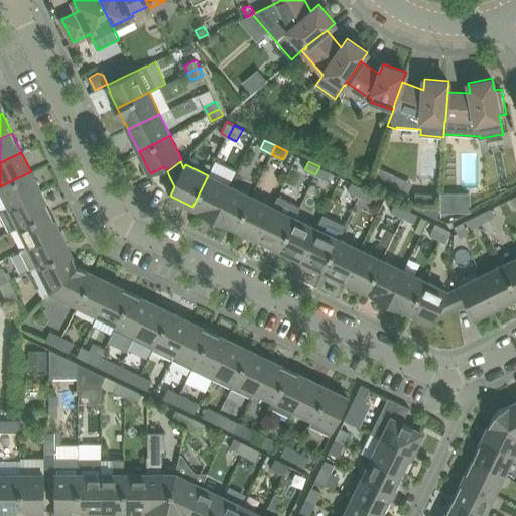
[(319,166),(315,174),(327,180),(331,172),(319,166)]
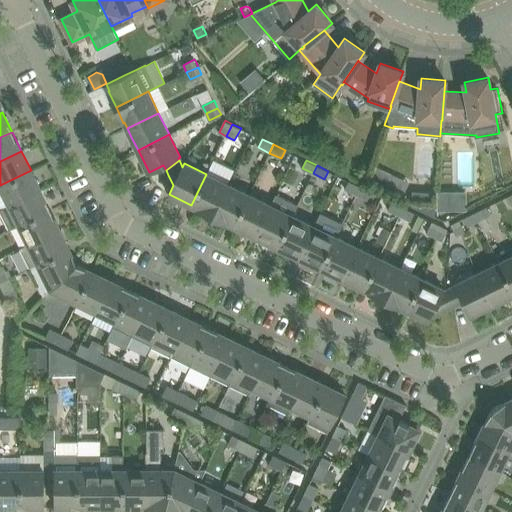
[(376,166),(369,180),(388,189),(395,175),(376,166)]
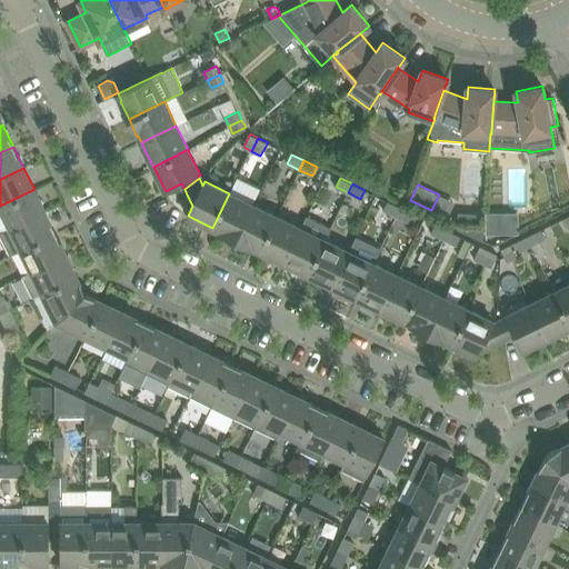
[(0,206),(11,228),(45,211),(35,189),(0,206)]
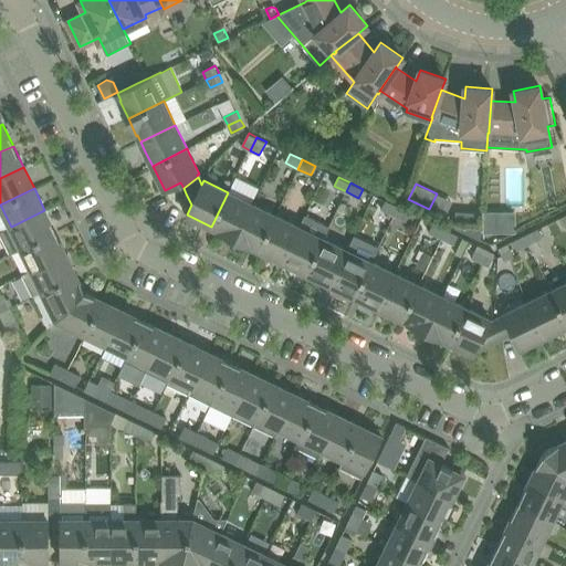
[(228,192),(211,227),(213,228),(218,230),(218,231),(234,239),(252,203),(230,194),(228,192)]
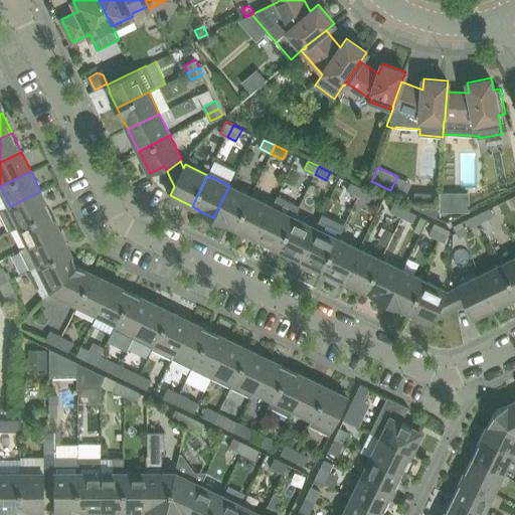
[(350,182),(346,190),(348,191),(358,196),(358,195),(362,187),(354,184),(352,183),(350,182)]
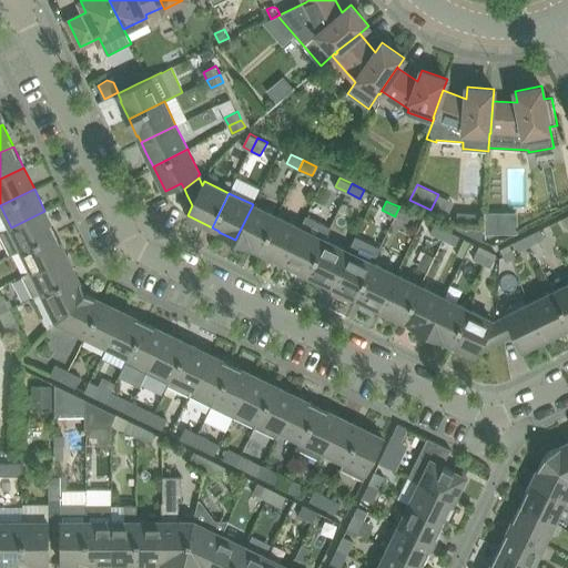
[(253,204),(235,240),(240,242),(253,249),(253,247),(260,251),(276,216),(256,206),(253,204)]
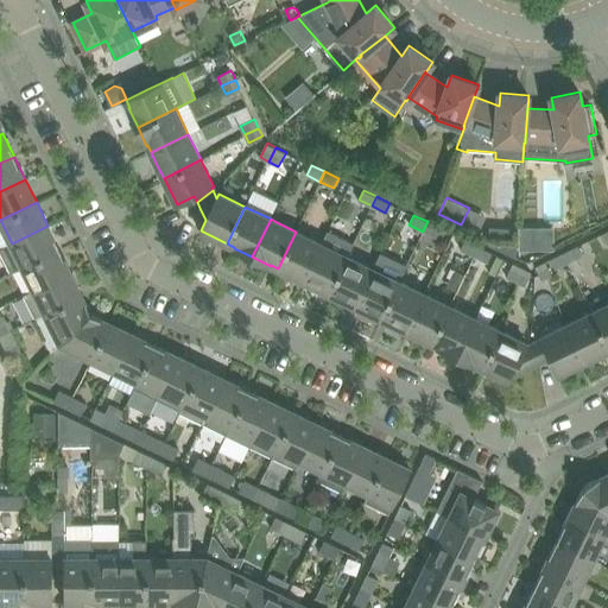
[(423,230),(423,232),(436,238),(441,228),(428,221),(423,230)]
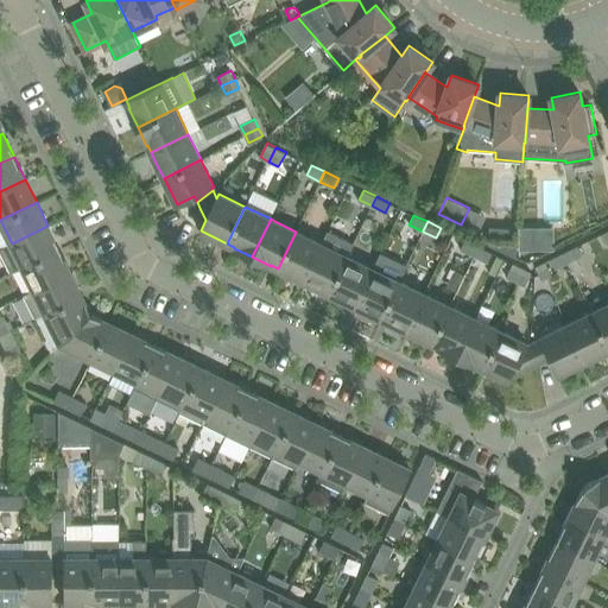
[(12,244),(0,248),(0,251),(11,272),(23,266),(59,248),(48,226),(12,244)]
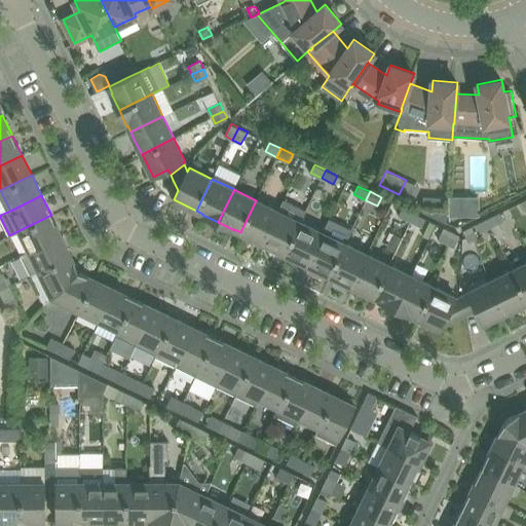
[(458,197),(449,197),(449,198),(449,217),(458,217),(458,197)]
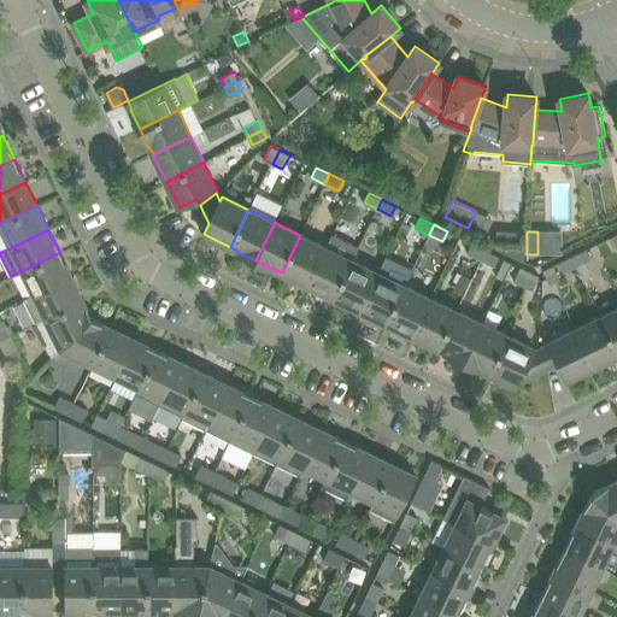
[(497,239),(495,248),(524,262),(527,234),(519,233),(519,240),(497,239)]
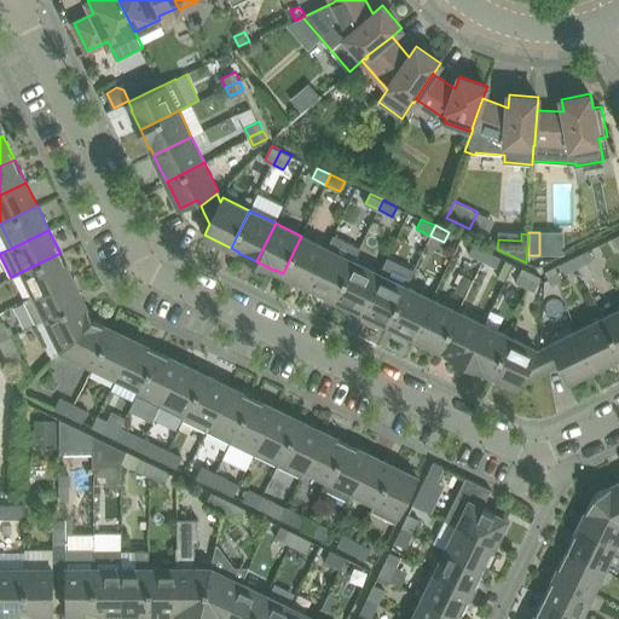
[(301,236),(283,273),(290,277),(310,285),(328,248),(308,238),(301,236)]
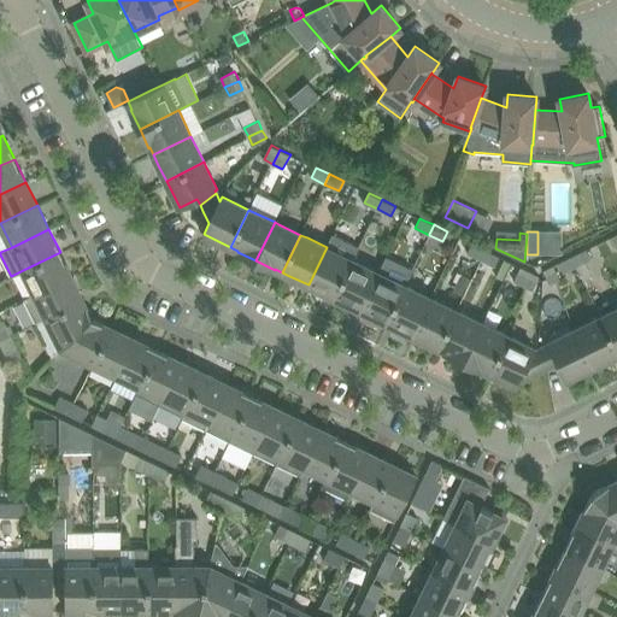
[(327,247),(309,285),(311,286),(313,291),(316,292),(319,293),(324,293),(334,298),(353,260),(359,247),(333,235),(327,247)]
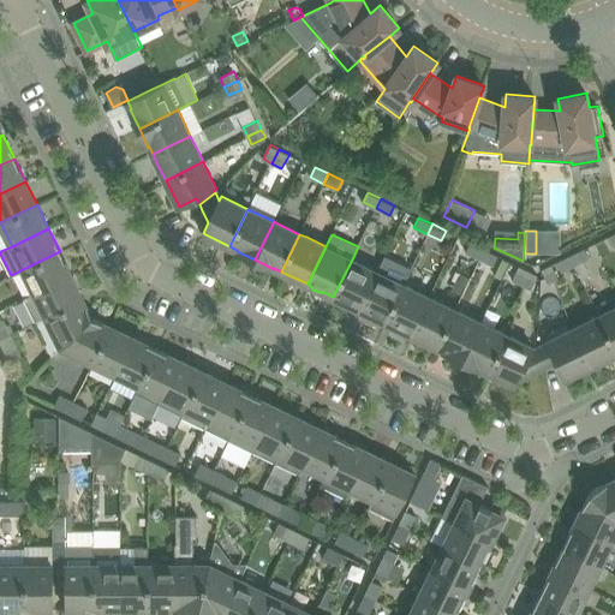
[(471,243),(466,252),(472,256),(479,258),(484,249),(479,246),(477,245),(471,243)]
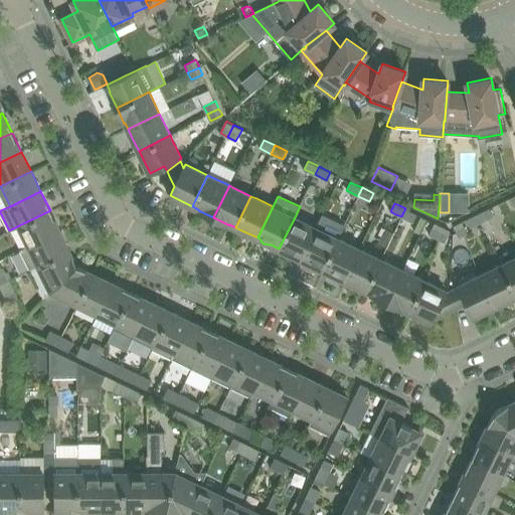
[(405,208),(401,216),(413,222),(417,214),(405,208)]
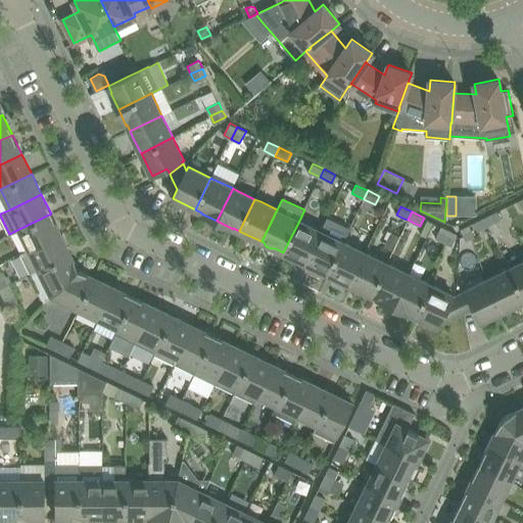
[(496,211),(485,218),(489,226),(501,220),(496,211)]
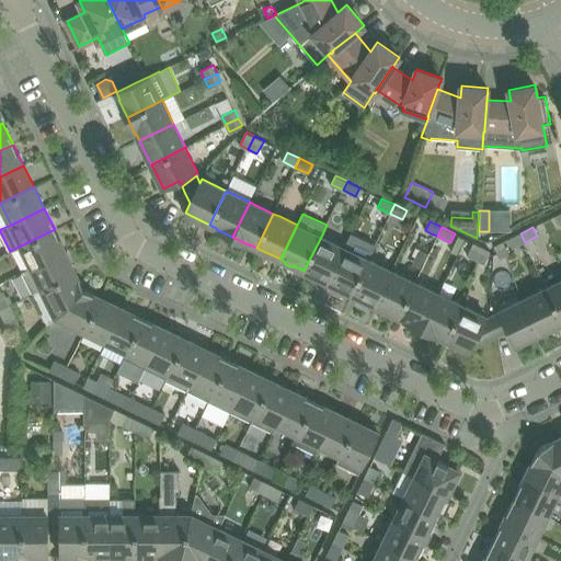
[(21,245),(32,267),(65,251),(55,229),(21,245)]
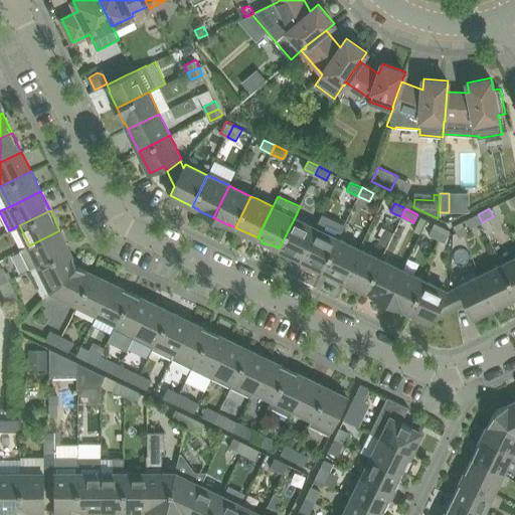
[(482,222),(478,214),(467,219),(470,227),(482,222)]
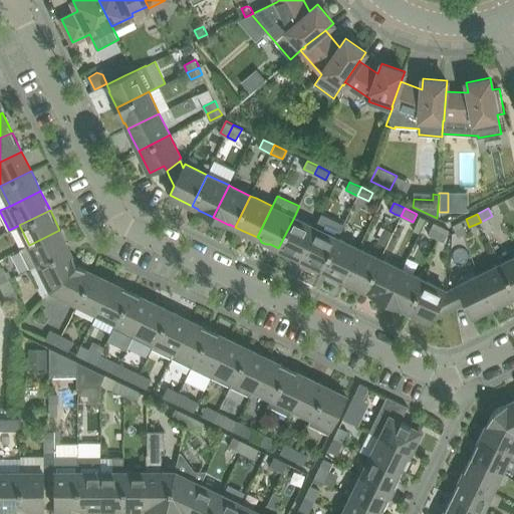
[(294,217),(278,248),(281,249),(283,253),(287,255),(288,255),(292,254),(300,258),(315,227),(303,221),(294,217)]
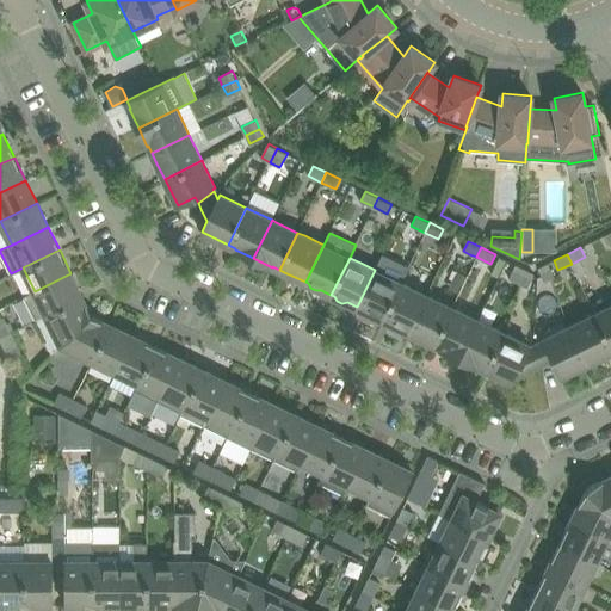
[(538,267),(545,282),(555,277),(548,263),(538,267)]
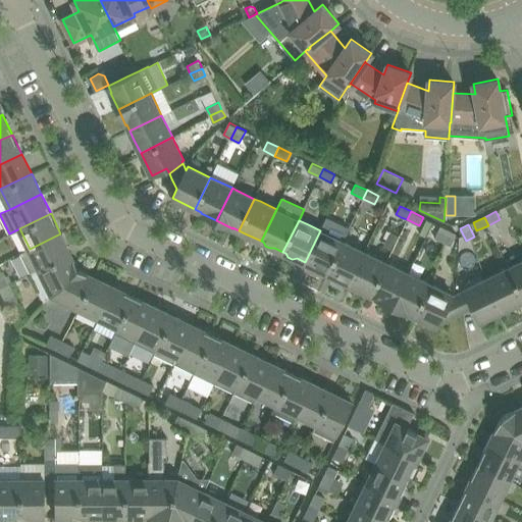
[(440,226),(434,238),(442,242),(449,229),(440,226)]
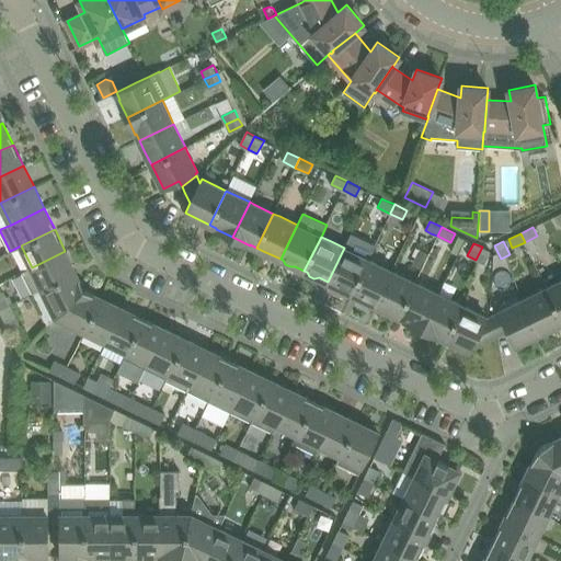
[(482,247),(476,260),(484,264),(490,252),(491,251),(482,247)]
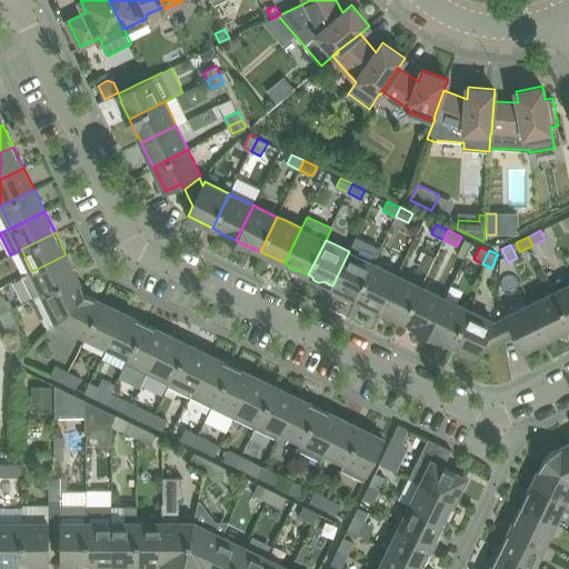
[(349,251),(332,286),(341,290),(343,295),(345,295),(349,297),(353,297),(357,298),(359,291),(373,263),(362,258),(349,251)]
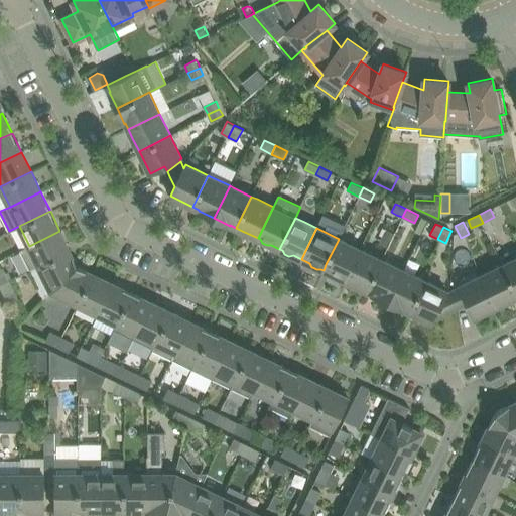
[(59,231),(29,246),(20,250),(30,269),(70,250),(59,231)]
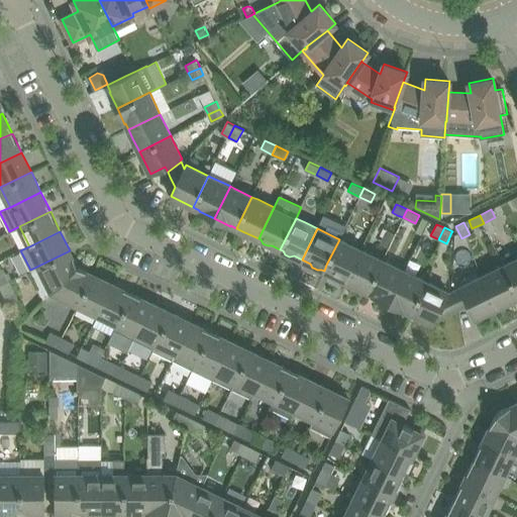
[(326,265),(324,271),(332,275),(334,278),(336,280),(339,281),(343,280),(347,282),(349,276),(363,250),(352,245),(339,239),(326,265)]
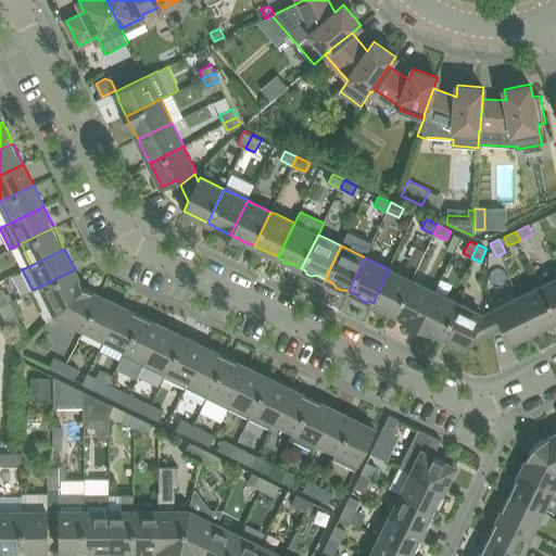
[(48,321),(55,314),(84,287),(75,269),(33,290),(48,321)]
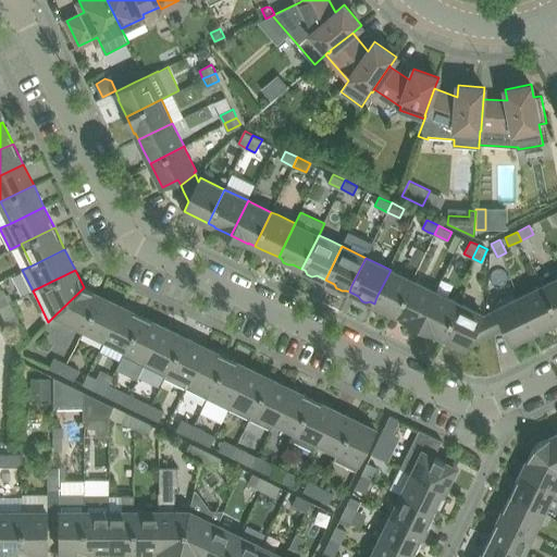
[(376,297),(374,304),(390,311),(396,314),(412,280),(406,277),(391,270),(376,297)]
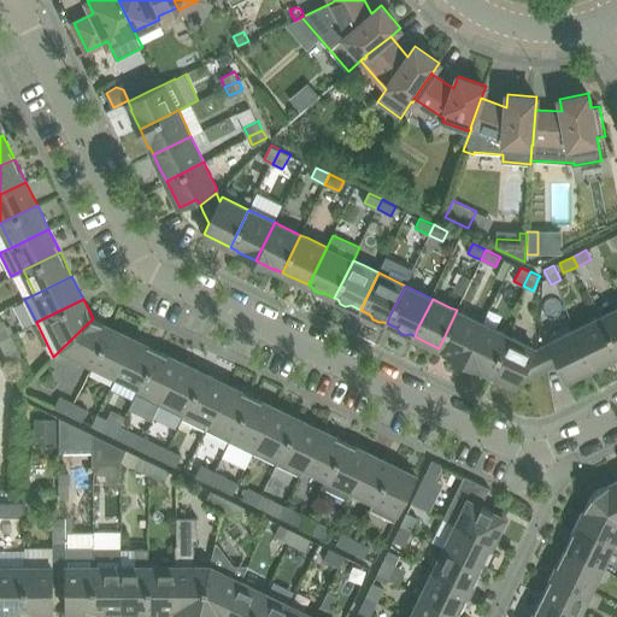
[(616,309),(601,317),(616,347),(616,309)]
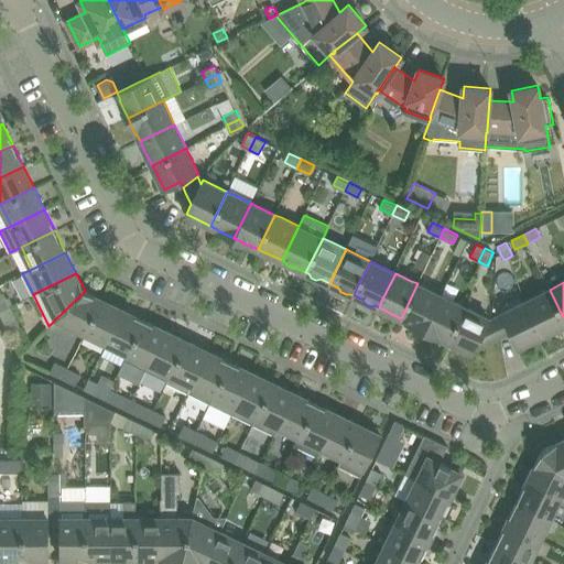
[(418,283),(401,318),(408,322),(407,322),(420,328),(424,331),(442,295),(437,293),(418,283)]
